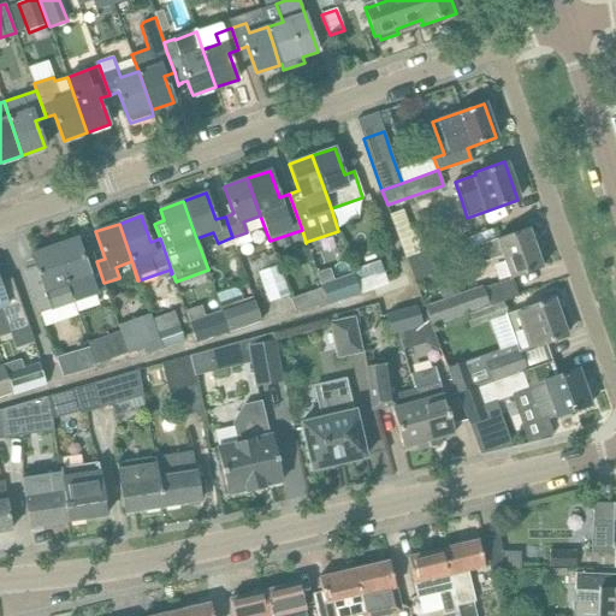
[(542,267),(528,227),(527,226),(472,246),(478,262),(501,254),(510,279),(542,267)]
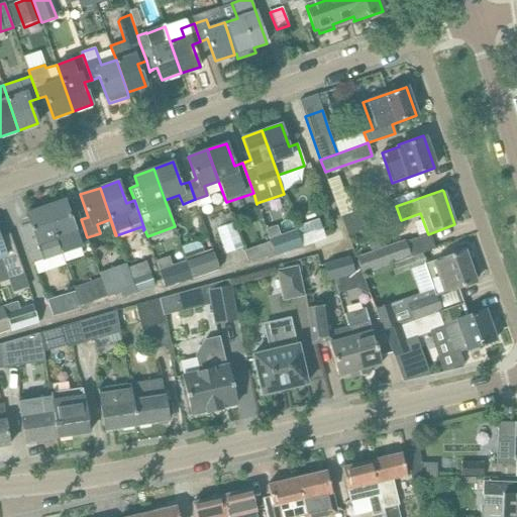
[(57,238),(62,253),(89,244),(87,237),(81,219),(76,207),(68,209),(65,200),(45,206),(57,238)]
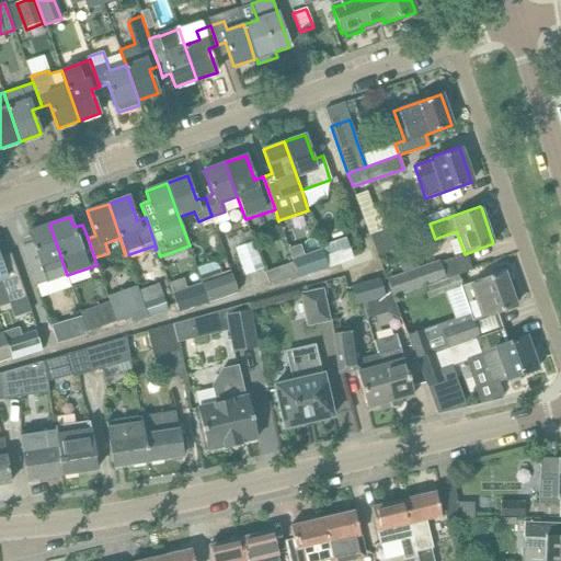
[(67,275),(61,259),(49,224),(29,231),(32,242),(23,245),(36,285),(67,275)]
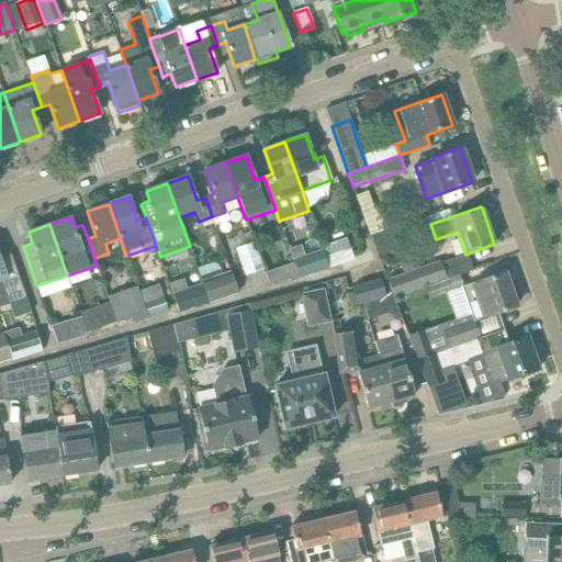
[(371,237),(380,259),(386,256),(391,251),(395,244),(395,236),(393,228),(371,237)]
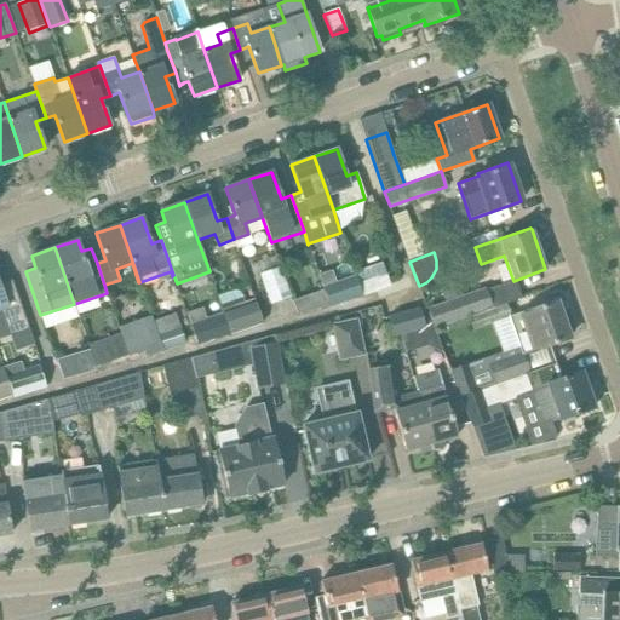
[(355,276),(362,294),(389,285),(382,264),(355,274),(355,276)]
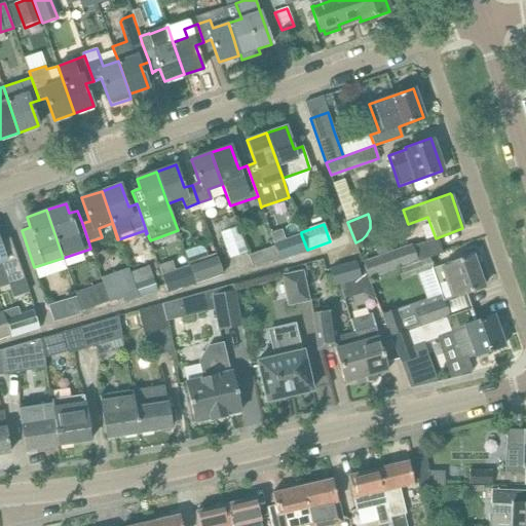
[(237,228),(221,234),(230,261),(247,255),(237,228)]
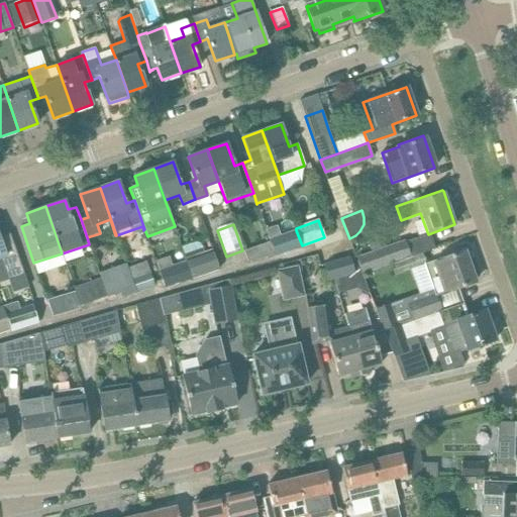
[(281,236),(270,240),(271,242),(275,254),(290,250),(302,245),(296,230),(281,236)]
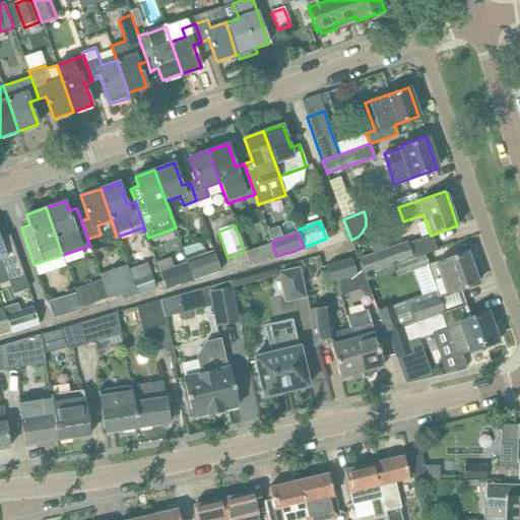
[(0,275),(6,274),(8,281),(23,276),(9,235),(0,238),(0,275)]
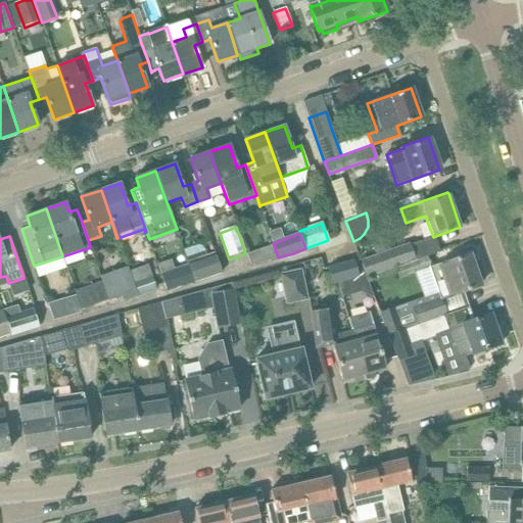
[(364,274),(365,277),(415,259),(410,244),(360,263),(364,274)]
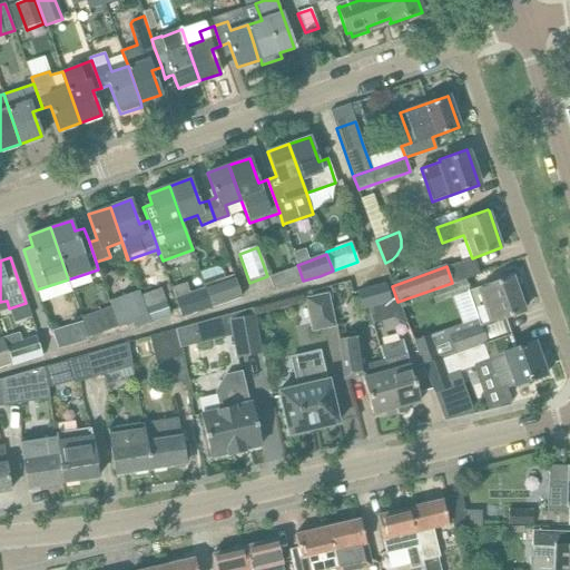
[(298,267),(284,273),(288,285),(303,281),(298,267)]
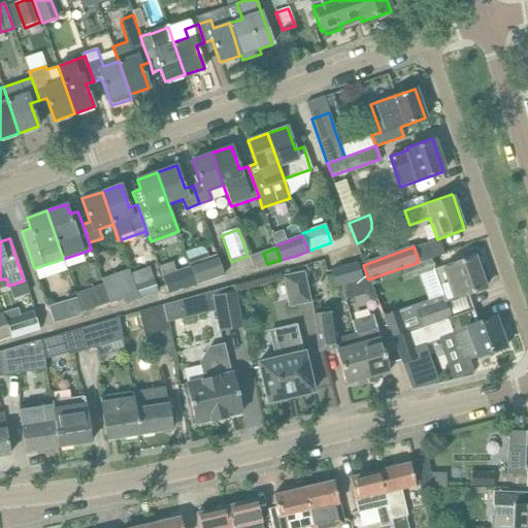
[(191,269),(197,285),(225,275),(218,256),(190,266),(191,269)]
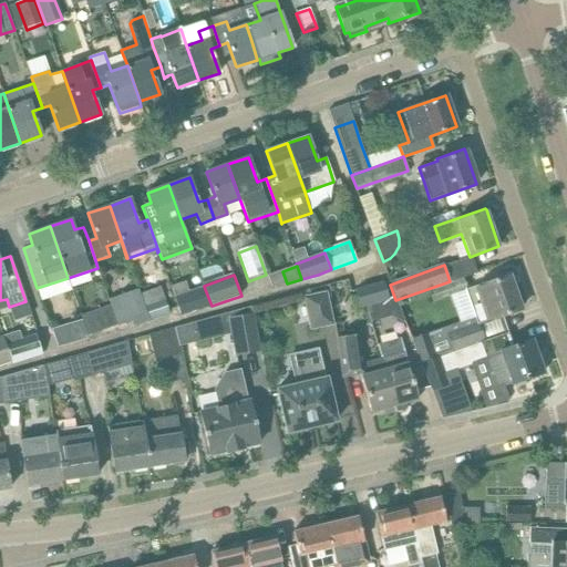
[(508,275),(488,282),(466,289),(470,302),(475,300),(483,322),(521,310),(508,275)]
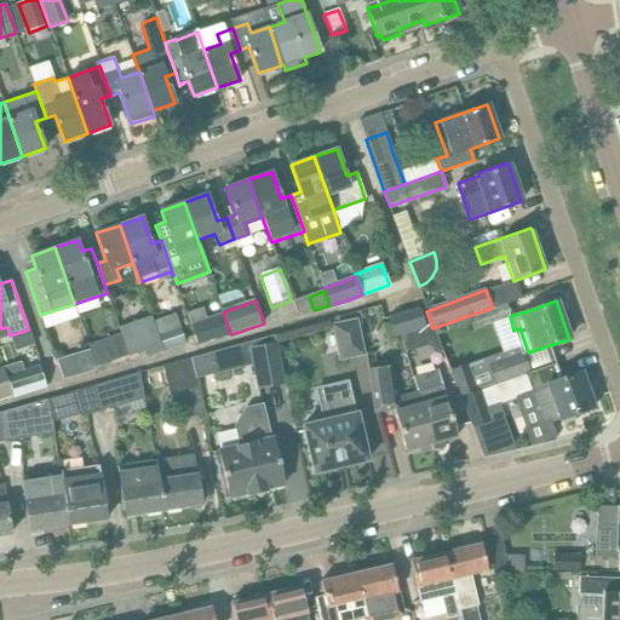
[(394,336),(406,332),(425,327),(419,309),(389,317),(394,336)]
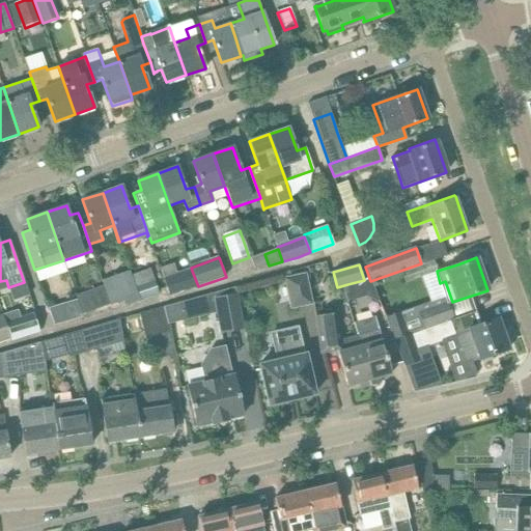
[(423,270),(421,264),(404,270),(407,276),(423,270)]
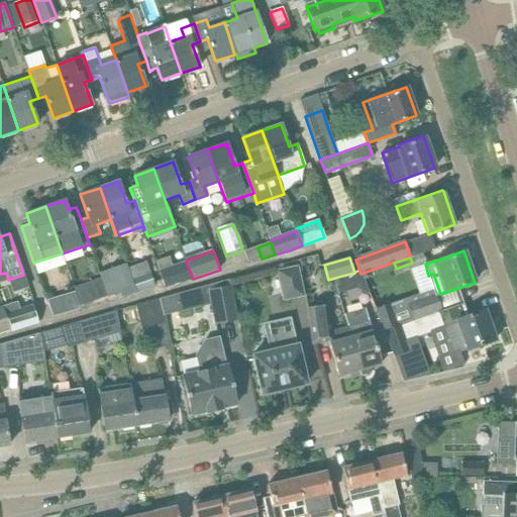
[(127,269),(136,292),(153,286),(145,262),(127,269)]
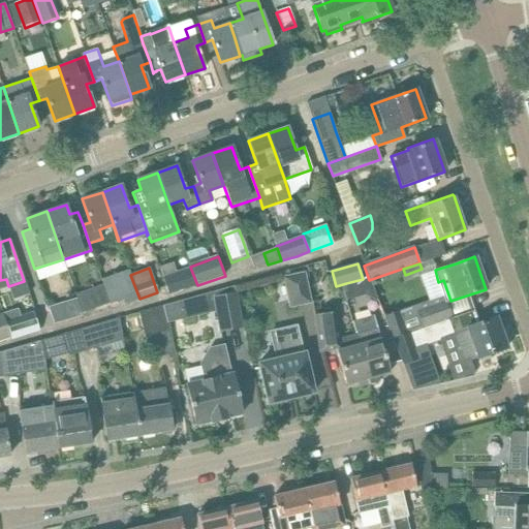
[(139,299),(130,275),(129,270),(101,280),(110,303),(123,299),(125,304),(139,299)]
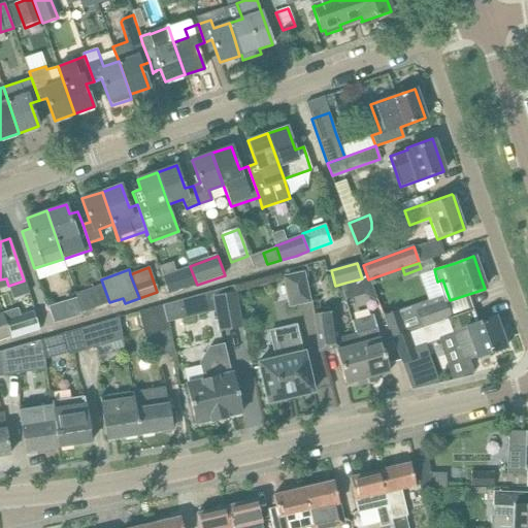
[(164,278),(167,289),(169,294),(197,285),(191,269),(164,278)]
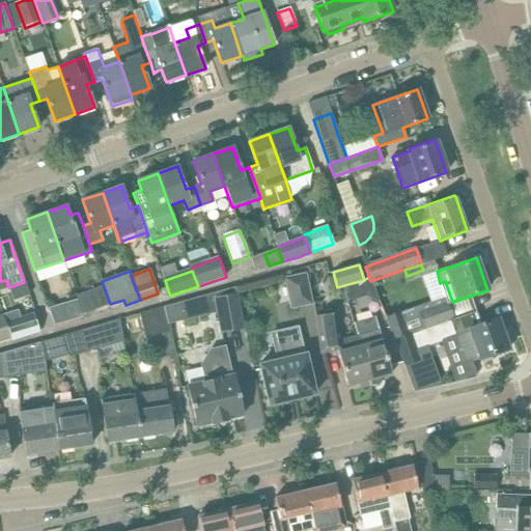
[(290,308),(310,303),(304,275),(284,279),(290,308)]
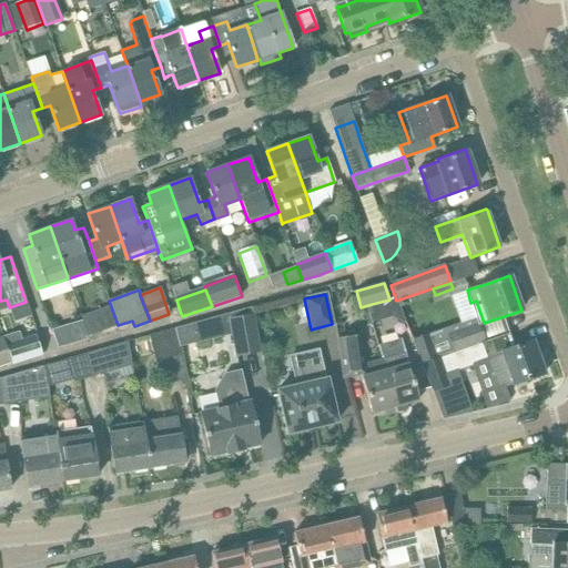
[(395,297),(389,300),(372,304),(375,317),(399,310),(396,301),(395,297)]
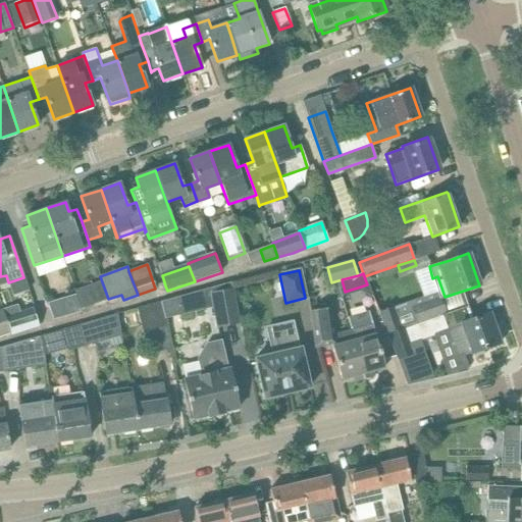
[(97,282),(74,291),(81,309),(103,301),(97,282)]
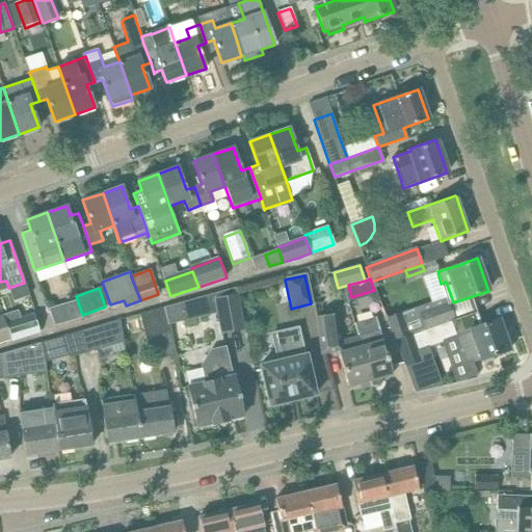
[(236,295),(215,299),(220,329),(241,325),(236,295)]
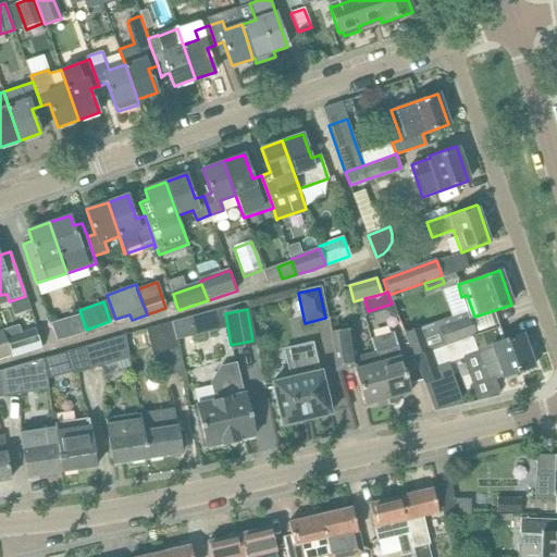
[(84,333),(84,331),(79,317),(51,325),(57,342),(84,333)]
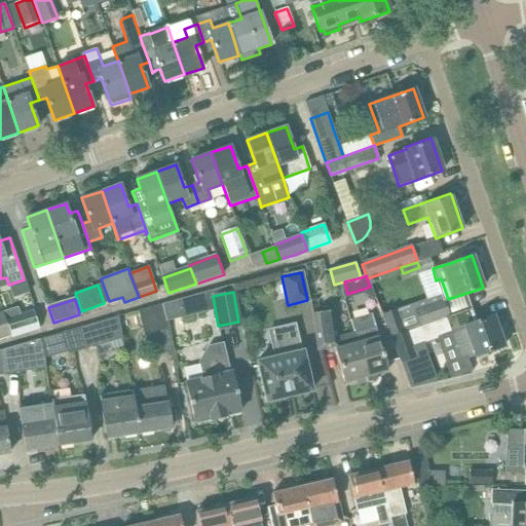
[(442,300),(413,309),(418,323),(446,313),(442,300)]
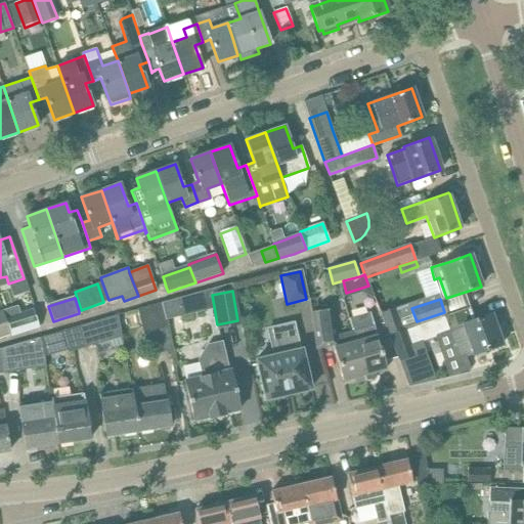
[(168,330),(161,303),(137,309),(143,335),(168,330)]
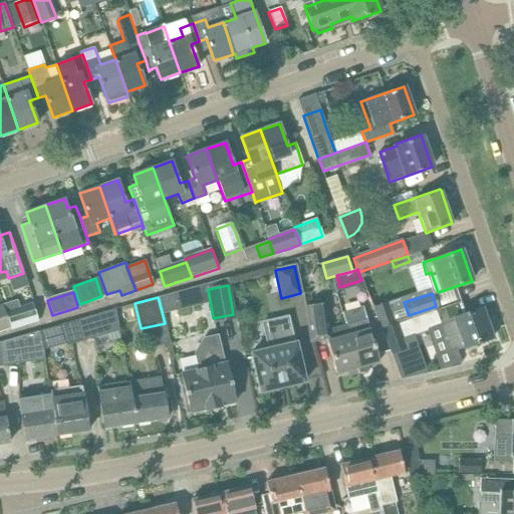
[(465,313),(461,301),(437,309),(386,326),(396,352),(411,347),(409,341),(421,336),(419,333),(441,325),(451,352),(492,338),(482,307),(465,313)]
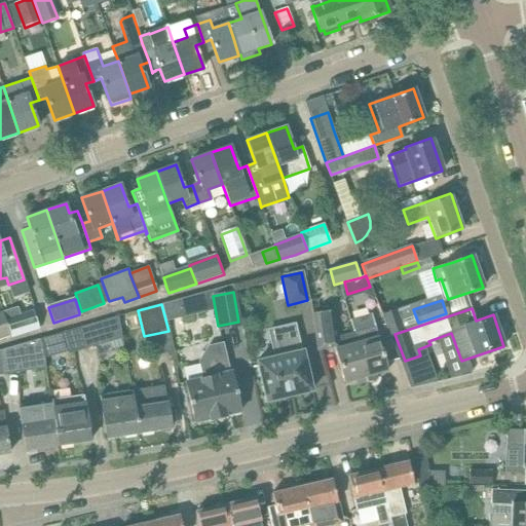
[(395,309),(381,313),(388,334),(402,329),(395,309)]
